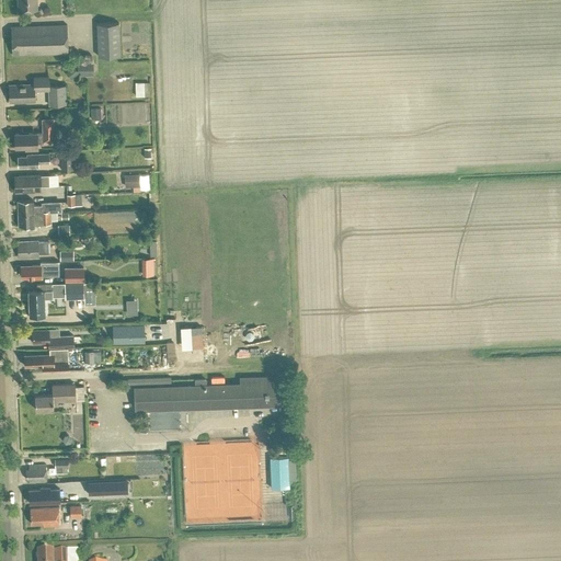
[(36,0),(18,0),(19,9),(37,9),(36,0)]
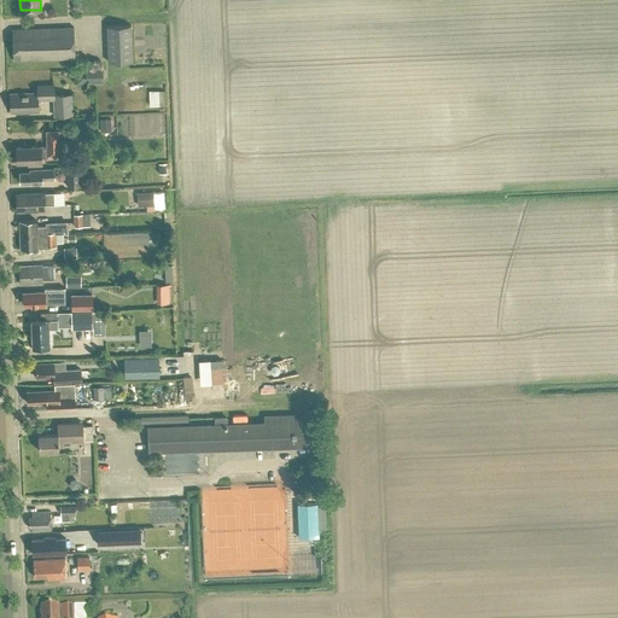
[(106,25),(108,62),(133,60),(132,24),(106,25)]
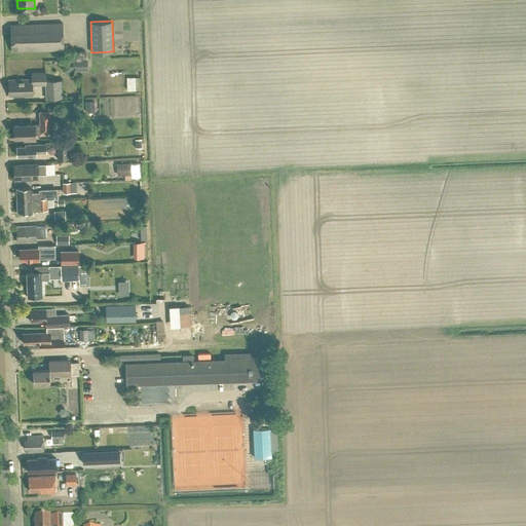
[(10,25),(11,51),(64,49),(63,23),(10,25)]
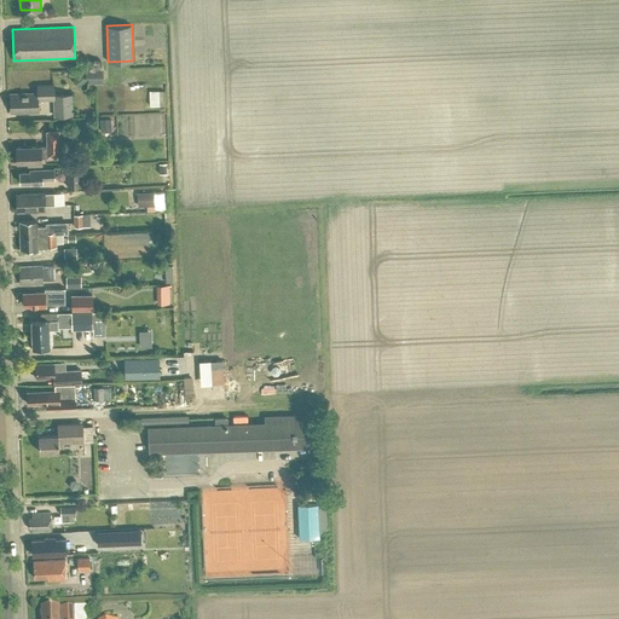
[(88,77),(82,71),(73,79),(79,86),(88,77)]
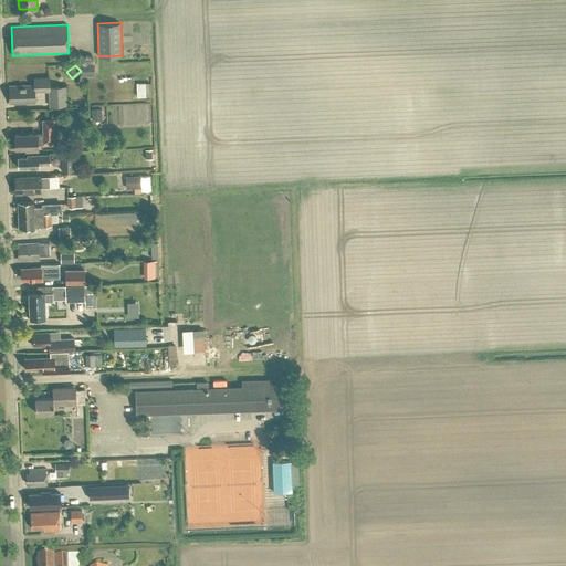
[(9,102),(35,101),(35,90),(49,90),(50,105),(66,104),(66,84),(50,85),(49,76),(34,76),(34,82),(8,83),(9,102)]
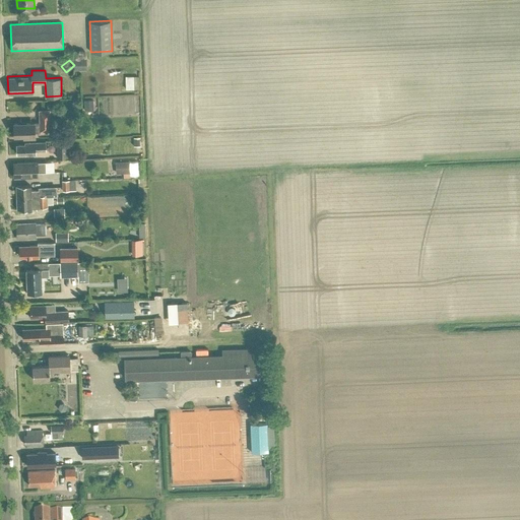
[(123,87),(136,87),(137,75),(123,75),(123,87)]
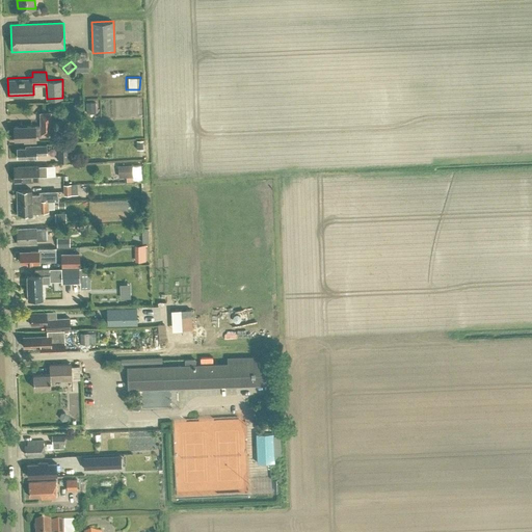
[(84,102),(84,112),(94,112),(94,101),(84,102)]
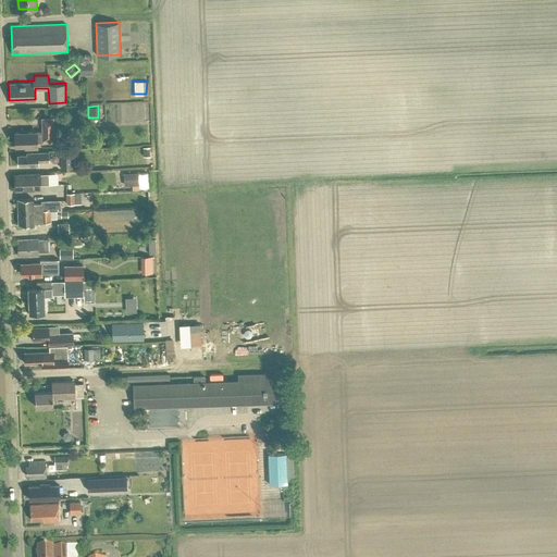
[(53,116),(41,116),(41,131),(14,132),(14,140),(17,140),(17,146),(26,146),(26,147),(36,147),(36,141),(42,141),(42,139),(54,139),(53,116)]
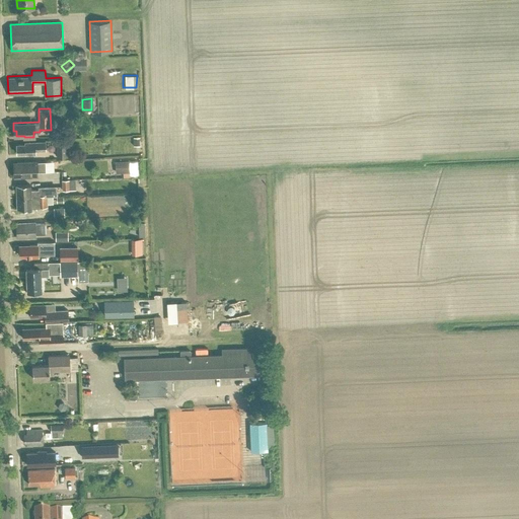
[(72,155),(71,139),(68,139),(56,139),(57,156),(68,156),(68,155),(72,155)]
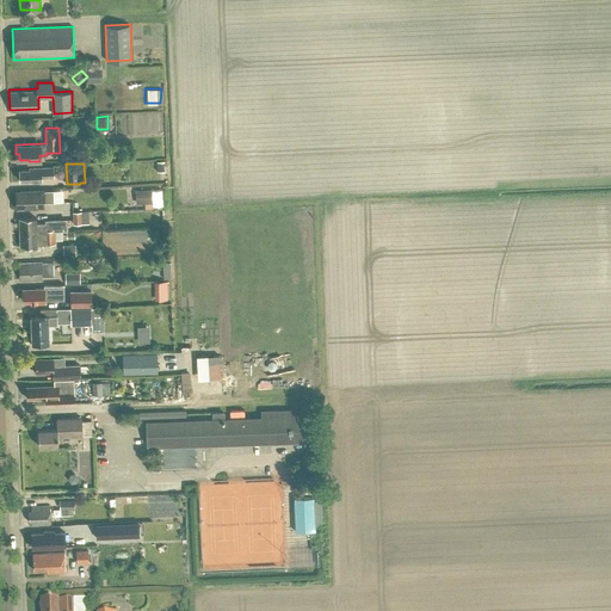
[(29,168),(19,168),(19,171),(18,172),(18,176),(20,178),(20,179),(32,179),(34,180),(42,180),(42,177),(54,176),(53,166),(29,167),(29,168)]
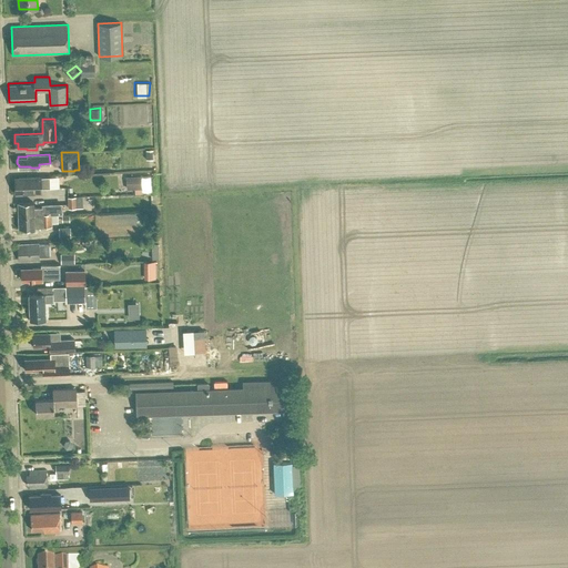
[(140,188),(140,174),(122,175),(123,189),(140,188)]
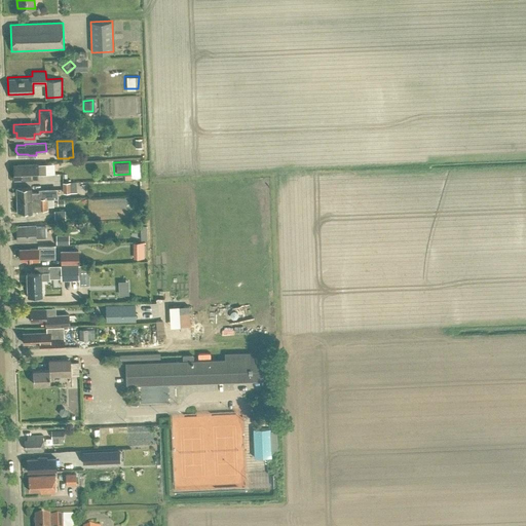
[(46,162),(14,163),(14,179),(38,178),(38,173),(46,173),(46,162)]
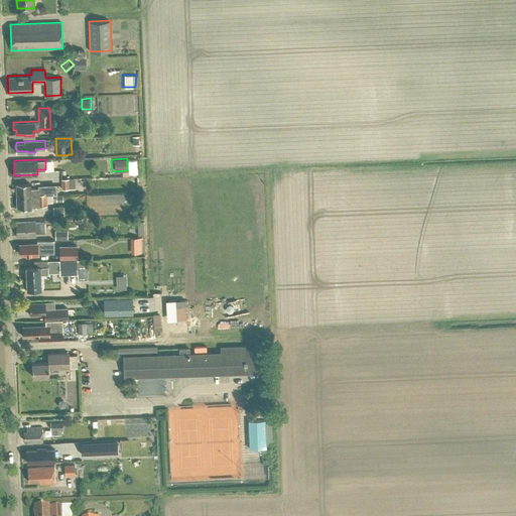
[(75,176),(69,177),(69,178),(61,178),(61,188),(76,187),(75,176)]
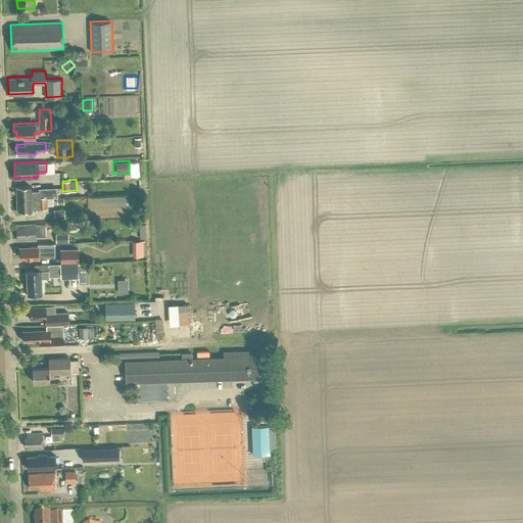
[(40,190),(31,190),(31,186),(16,186),(16,199),(53,197),(53,196),(48,196),(57,195),(56,187),(40,187),(40,190)]
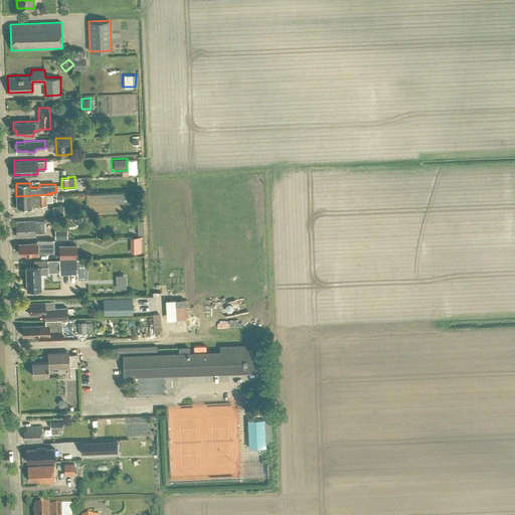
[(47,204),(47,201),(53,201),(52,194),(16,196),(17,206),(30,206),(30,205),(47,204)]
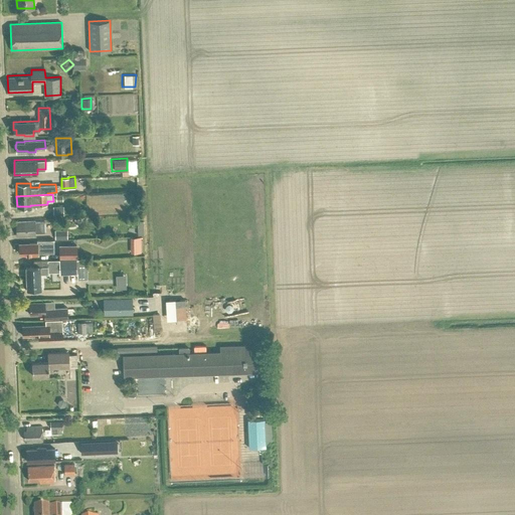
[(64,213),(64,205),(54,205),(54,213),(64,213)]
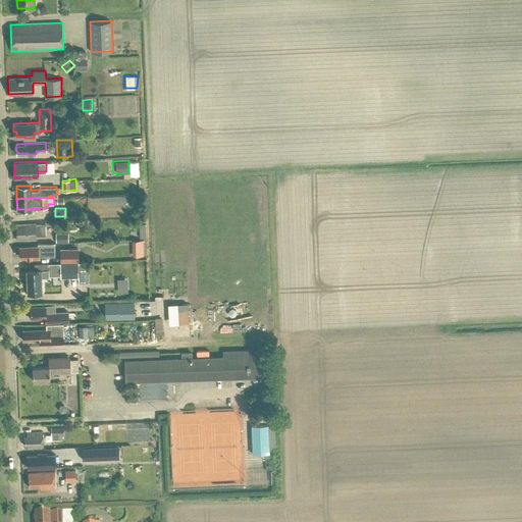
[(45,223),(18,224),(18,226),(16,226),(16,236),(19,236),(20,240),(36,239),(36,235),(45,235),(45,223)]
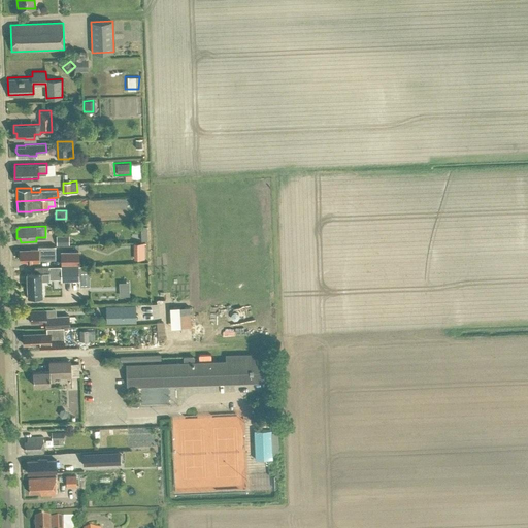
[(56,235),(56,244),(68,243),(68,234),(56,235)]
